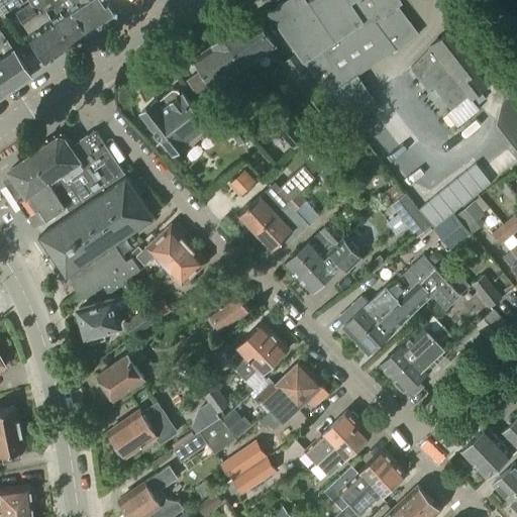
[(26,0),(29,3),(29,4),(30,5),(38,17),(43,14),(58,36),(63,33),(72,45),(86,36),(62,2),(52,8),(45,0),(26,0)]
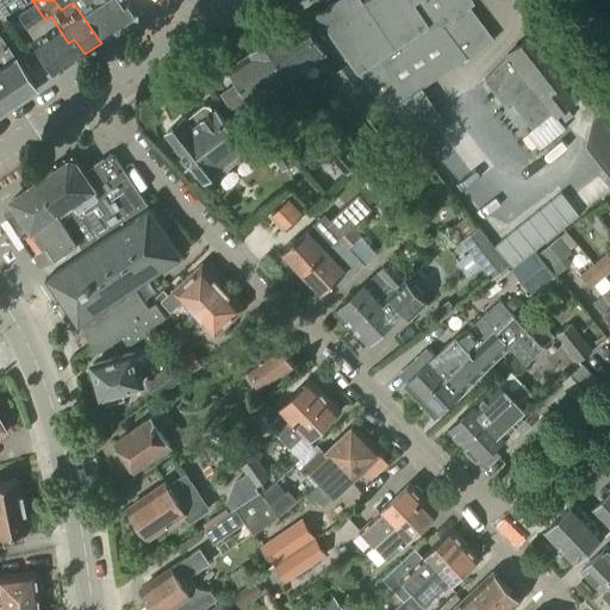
[(54,0),(61,10),(73,2),(101,43),(136,20),(137,13),(129,0),(54,0)]
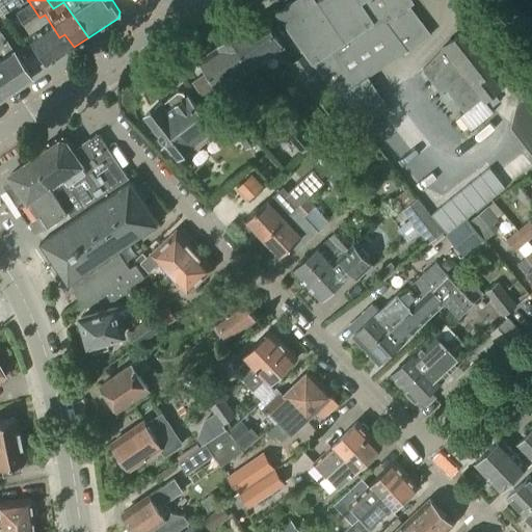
[(310,0),(308,2),(307,0),(295,0),(276,12),(313,63),(345,43),(316,0),(310,0)]
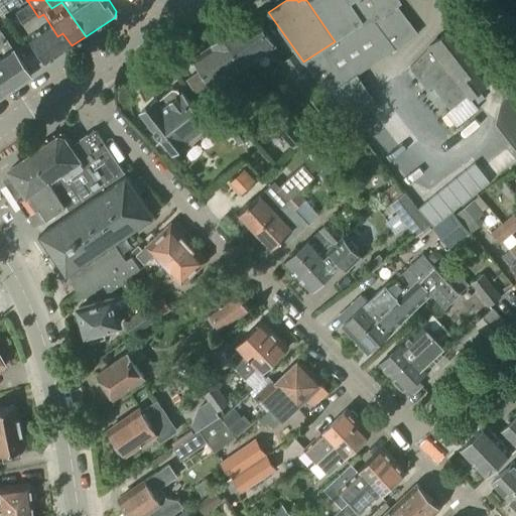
[(397,50),(418,34),(397,7),(401,5),(398,0),(349,0),(364,21),(335,41),(303,61),(328,95),(344,115),(372,97),(358,75),(396,49),(397,50)]
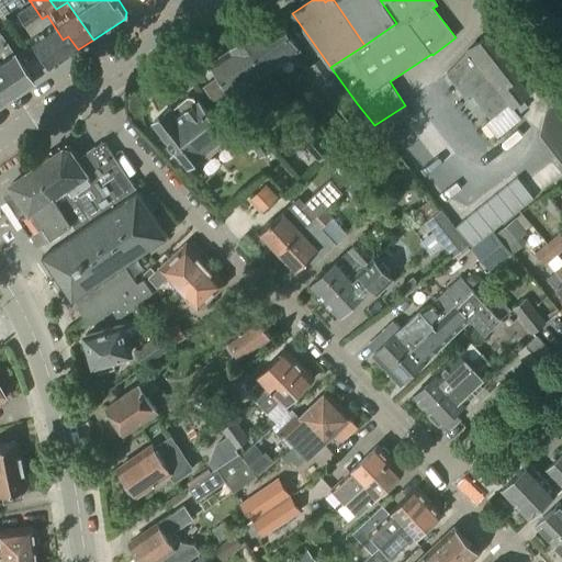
[(334,0),(364,45),(396,23),(380,0),(334,0)]
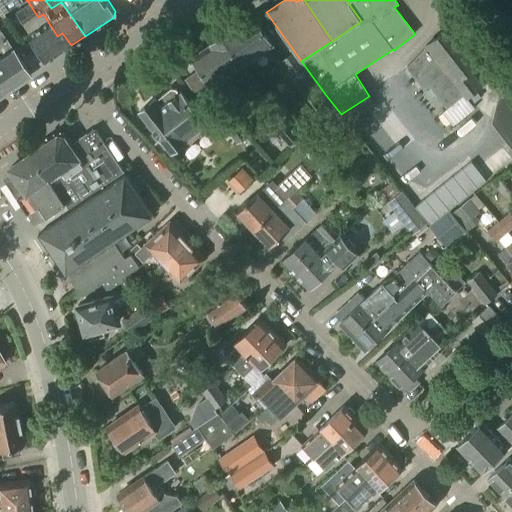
[(38,17),(30,5),(29,4),(15,13),(24,27),(28,24),(31,29),(26,32),(28,35),(26,36),(42,61),(46,62),(71,45),(62,33),(57,36),(43,14),(38,17)]
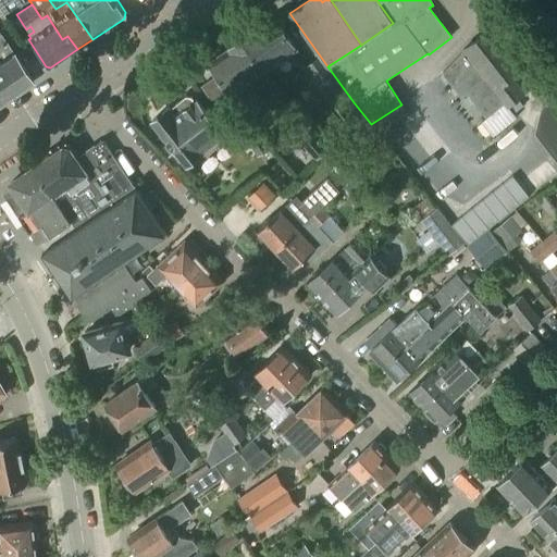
[(297,49),(276,17),(256,32),(255,31),(242,39),(264,72),(297,49)]
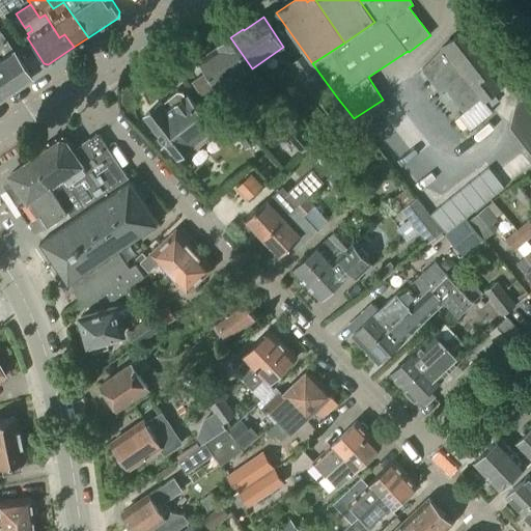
[(493,112),(484,102),(501,89),(488,74),(500,64),(469,25),(442,47),(442,48),(422,70),(442,95),(448,90),(464,112),(458,116),(470,131),(493,112)]
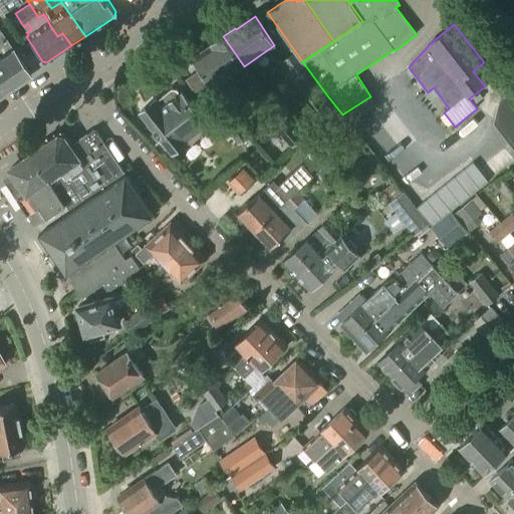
[(0,33),(0,84),(5,91),(30,74),(14,50),(13,50),(6,40),(1,33),(0,33)]
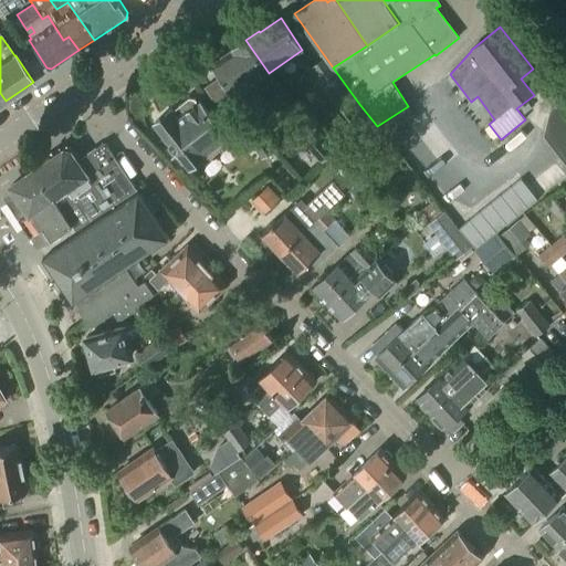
[(234,96),(269,73),(245,40),(234,49),(213,63),(222,77),(207,87),(219,106),(234,95),(234,96)]
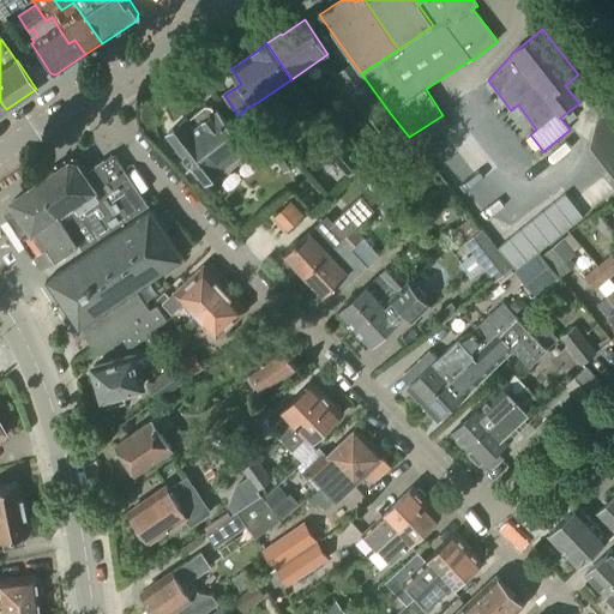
[(353,92),(366,83),(351,64),(338,73),(353,92)]
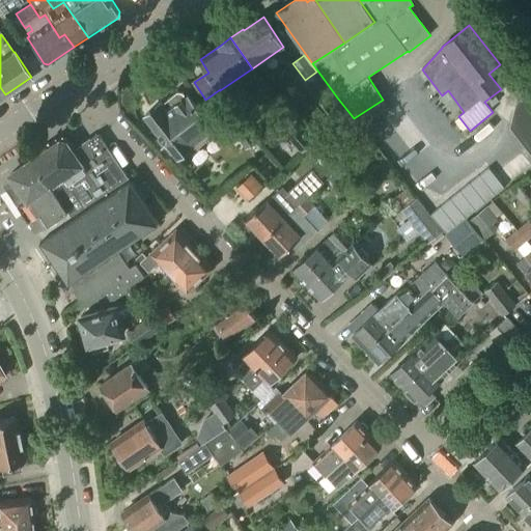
[(530,89),(516,101),(510,126),(530,152),(530,89)]
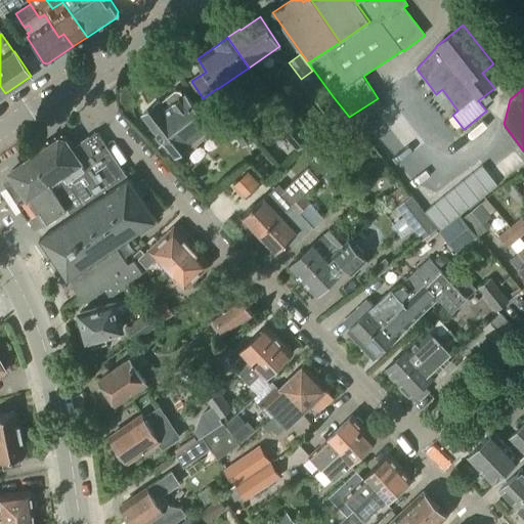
[(185,95),(181,91),(176,90),(160,102),(144,115),(176,156),(191,143),(191,142),(211,127),(185,94),(185,95)]
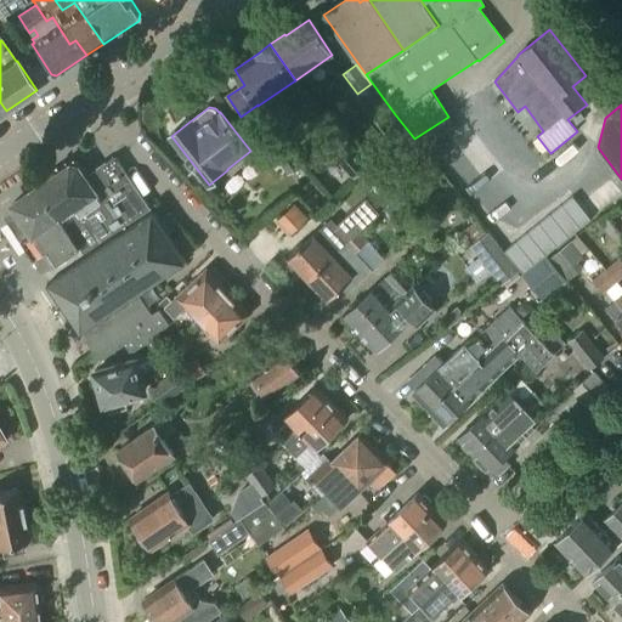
[(258,131),(272,153),(287,143),(272,122),(258,131)]
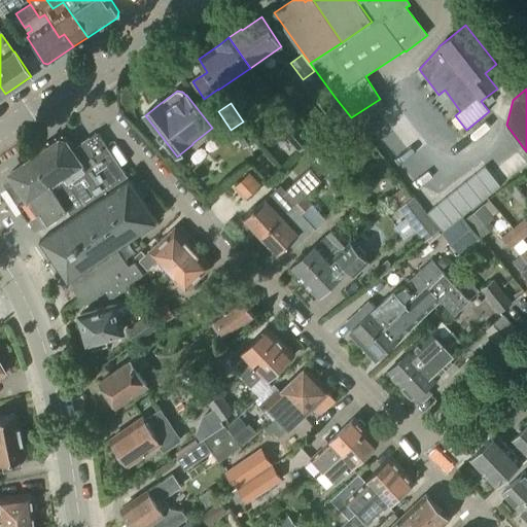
[(231,130),(243,148),(255,140),(243,121),(231,130)]
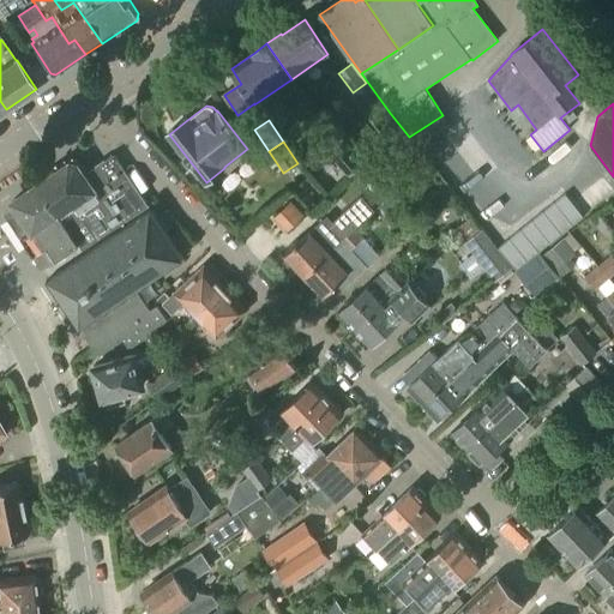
[(149,206),(114,155),(85,175),(77,164),(70,163),(53,174),(73,204),(80,199),(97,223),(90,228),(98,240),(149,206)]
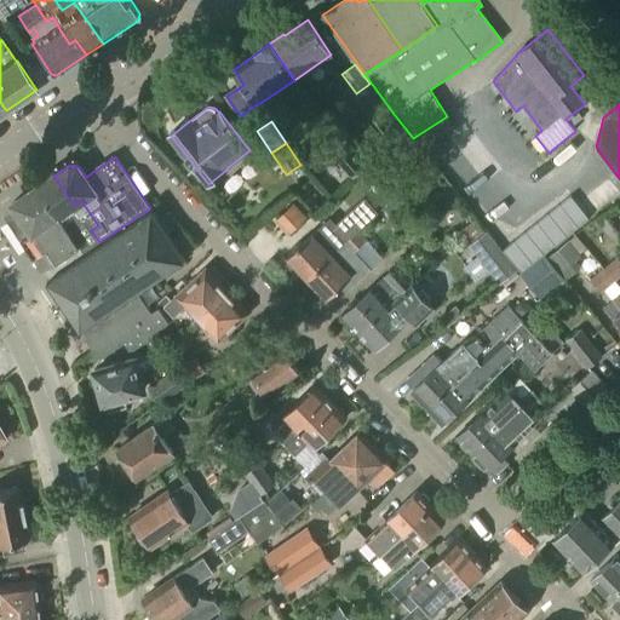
[(74,206),(53,176),(38,187),(72,234),(86,224),(91,230),(98,225),(81,201),(74,206)]
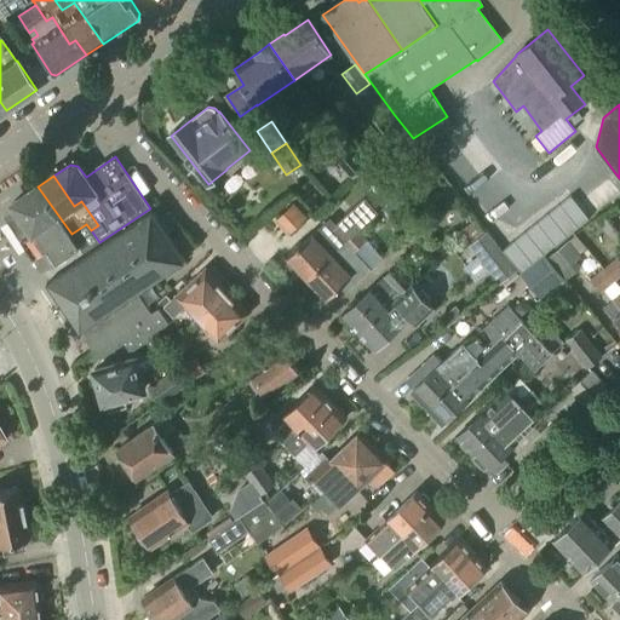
[(44,273),(80,247),(72,234),(38,187),(12,205),(21,217),(12,223),(36,258),(34,259),(44,273)]
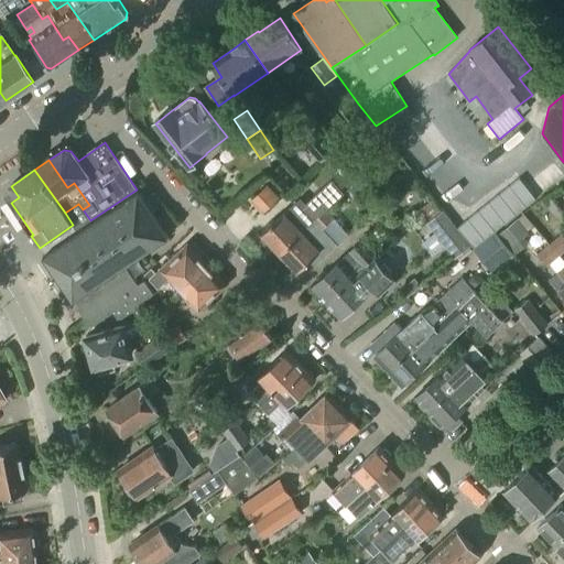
[(394,207),(420,185),(411,174),(384,195),(394,207)]
